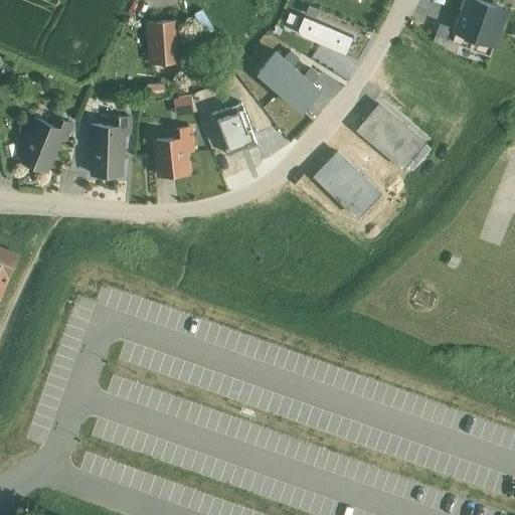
[(211,0),(200,0),(205,12),(215,8),(211,0)]
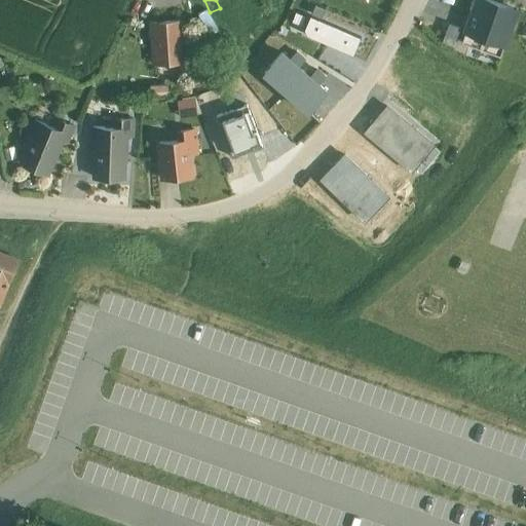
[(518,8),(495,0),(474,0),(463,29),(504,44),(518,8)]
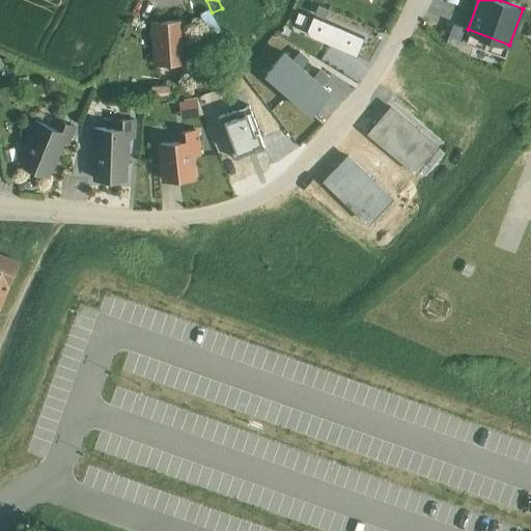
[(183,20),(154,22),(157,64),(184,62),(185,68),(195,68),(193,48),(185,48),(183,20)]
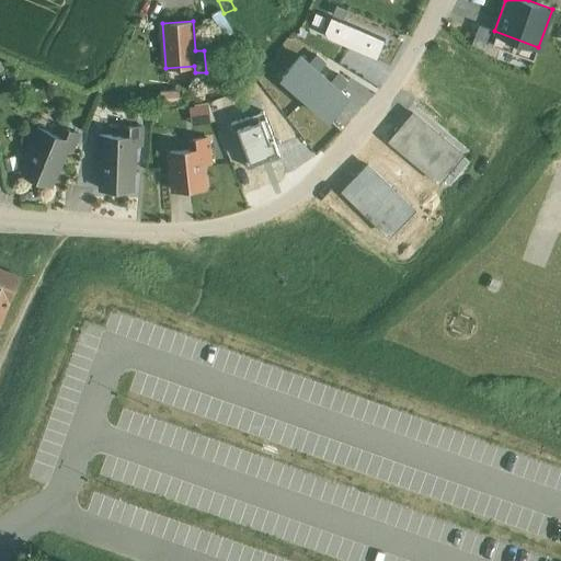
[(193,123),(212,118),(207,102),(190,106),(193,123)]
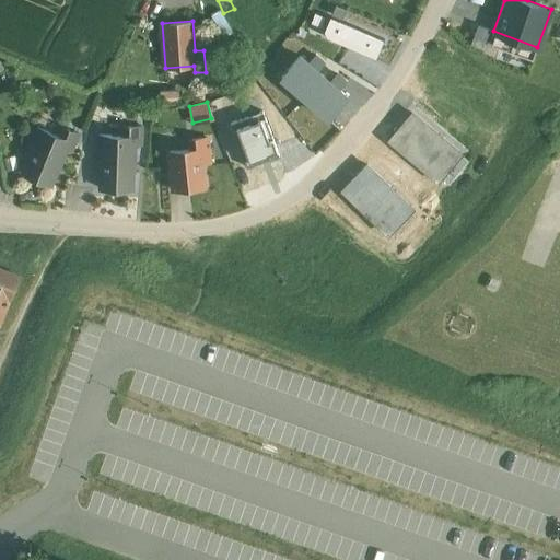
[(412,111),(389,138),(439,178),(462,151),(412,111)]
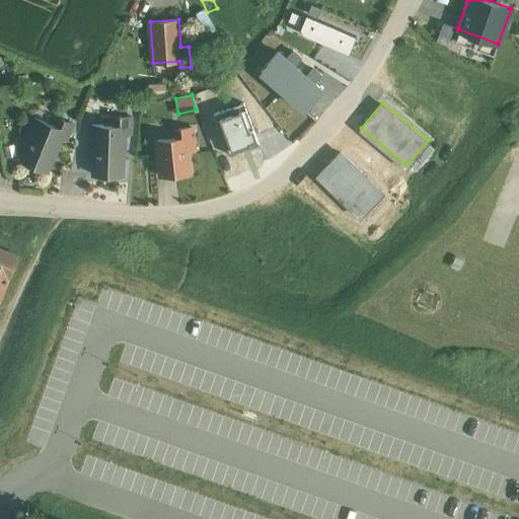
[(119,126),(92,126),(91,159),(94,159),(93,175),(123,176),(124,134),(132,134),(133,119),(119,118),(119,126)]
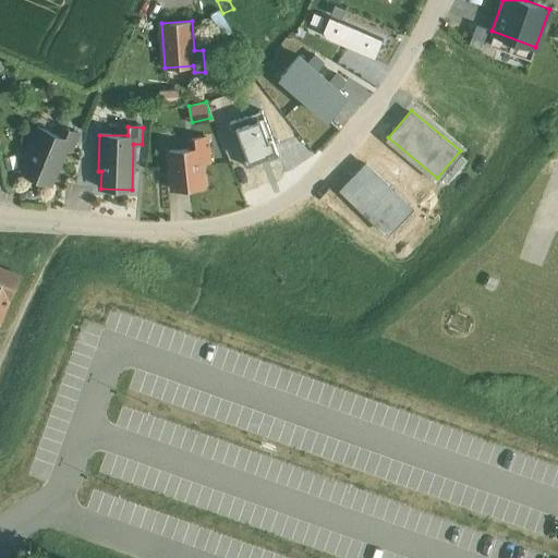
[(64,137),(38,128),(26,157),(28,158),(23,173),(51,185),(67,147),(72,149),(79,134),(67,129),(64,137)]
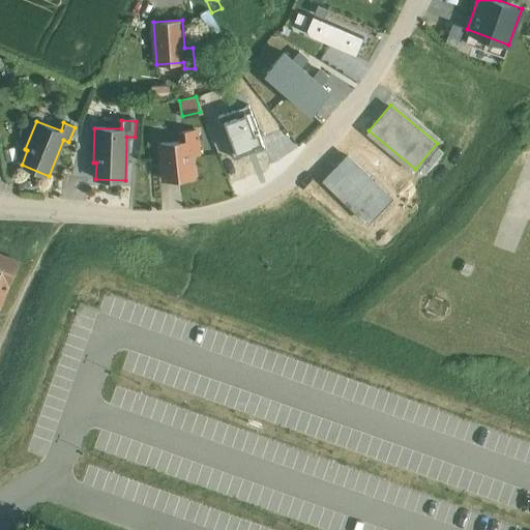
[(183,141),(160,144),(165,180),(194,177),(192,154),(200,153),(197,130),(182,133),(183,141)]
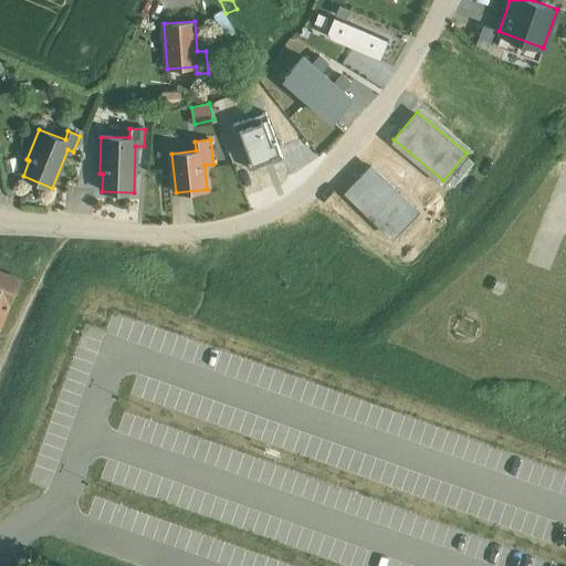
[(370,166),(346,190),(389,233),(413,208),(370,166)]
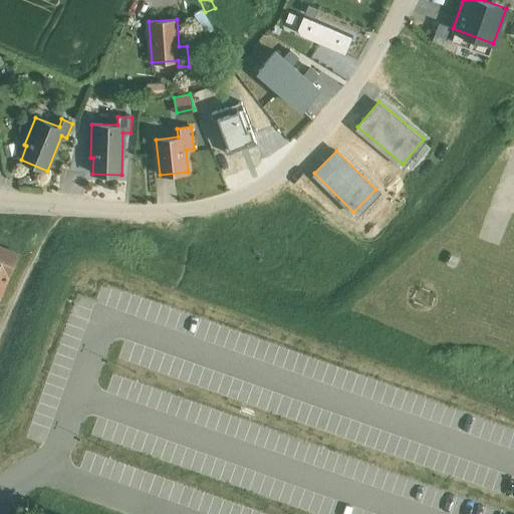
[(18,254),(0,246),(0,259),(13,265),(18,254)]
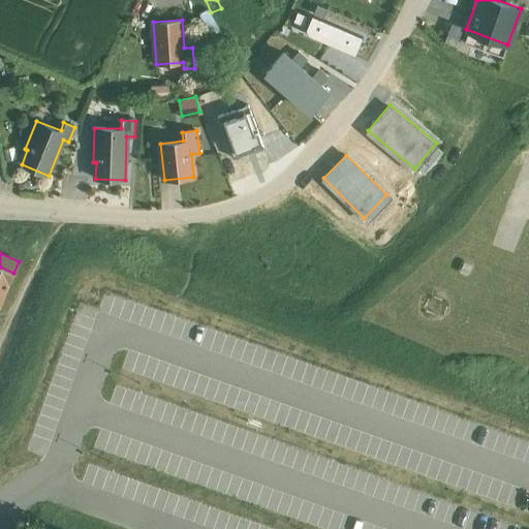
[(13,273),(0,267),(0,280),(9,284),(13,273)]
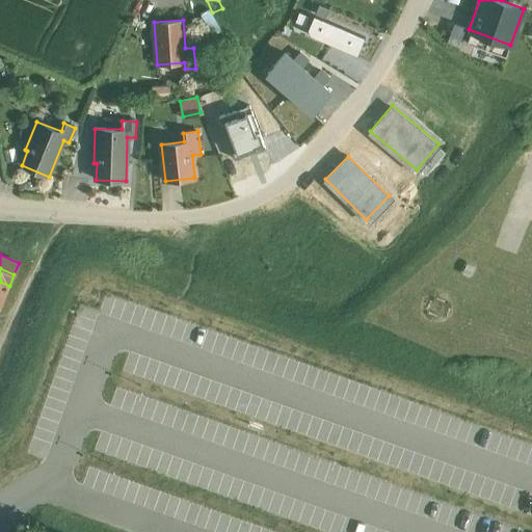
[(0,308),(9,286),(0,282),(0,308)]
